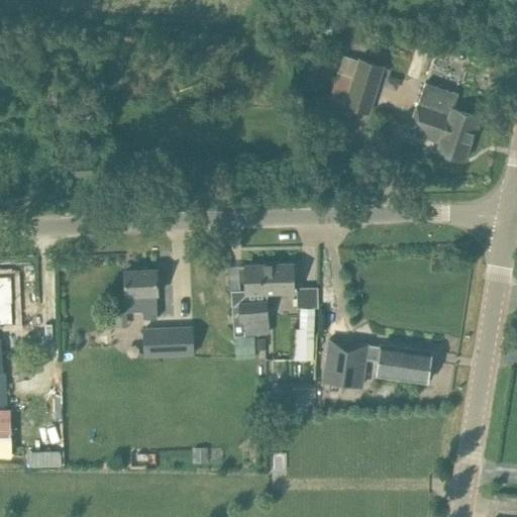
[(346,103),(346,104),(369,111),(383,66),(362,59),(354,78),(339,73),(331,98),(346,103)]
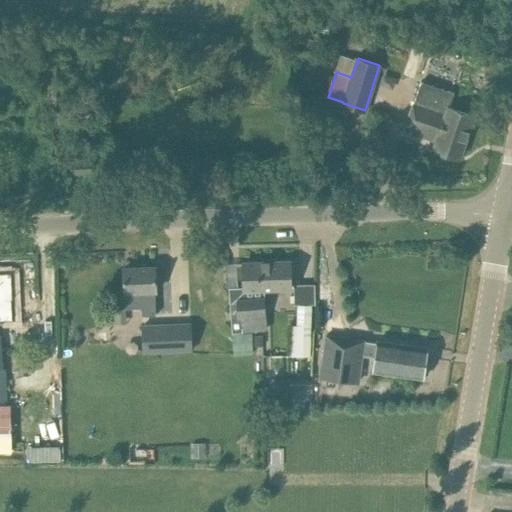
[(453,92),(421,81),(404,131),(435,141),(433,149),(460,158),(474,116),(448,107),(453,92)]
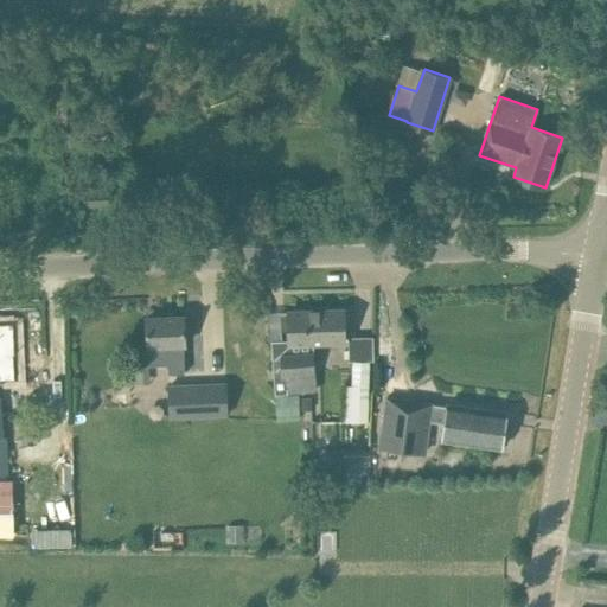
[(289,340),(272,342),(275,395),(317,390),(314,343),(345,342),(344,310),(288,312),(289,340)]
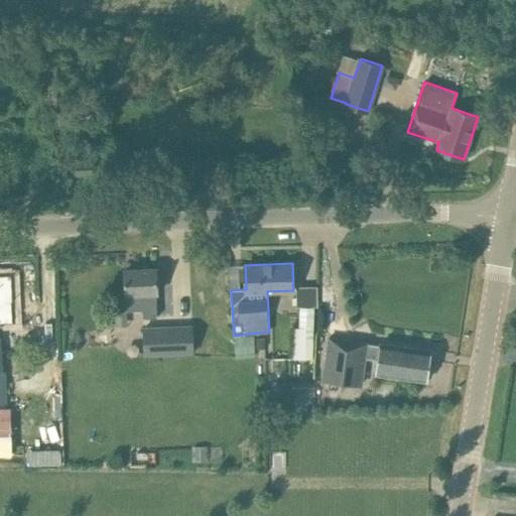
[(126,309),(143,309),(143,317),(157,317),(155,293),(157,293),(157,288),(156,268),(125,270),(126,309)]
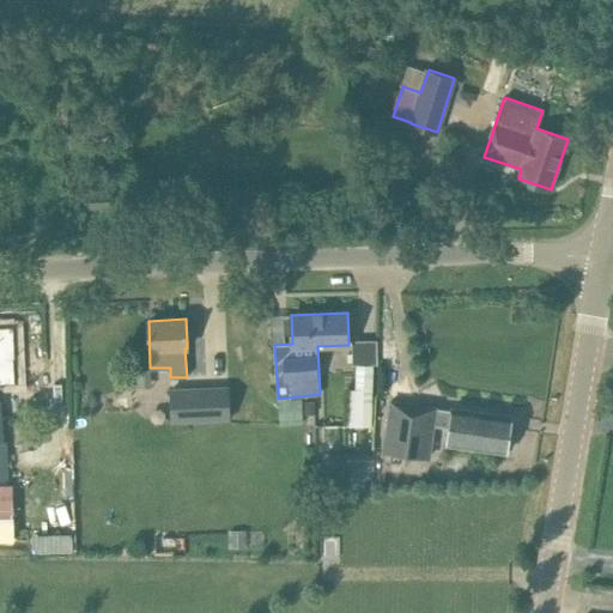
[(0,327),(0,359),(16,359),(13,327),(0,327)]
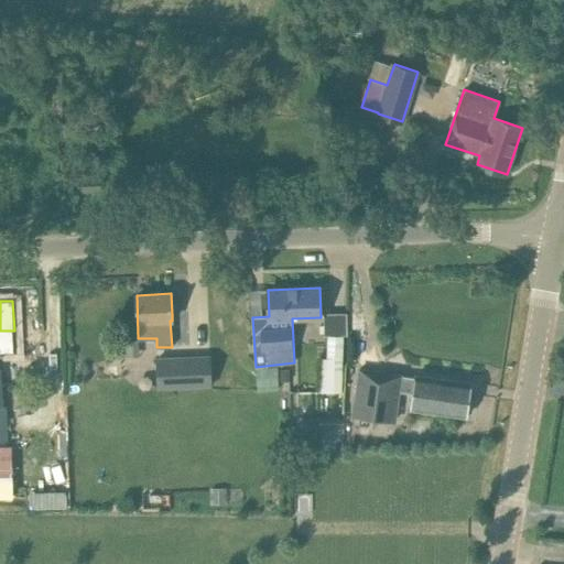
[(343,392),(345,336),(328,336),(328,356),(321,356),(320,392),(343,392)]
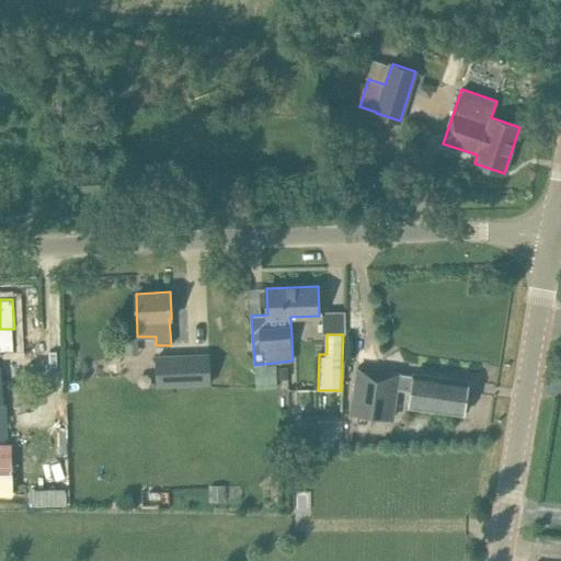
[(159,388),(210,385),(209,356),(158,358),(159,388)]
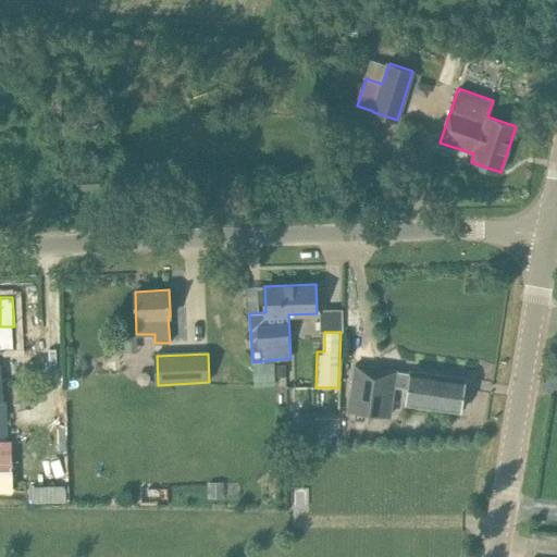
[(277,376),(287,376),(287,364),(277,366),(277,376)]
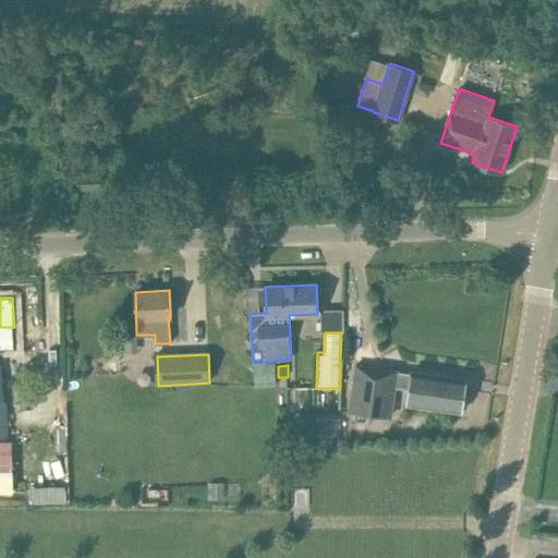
[(356,366),(353,388),(350,409),(390,414),(393,387),(409,389),(407,404),(461,412),(465,378),(412,371),(411,374),(356,366)]
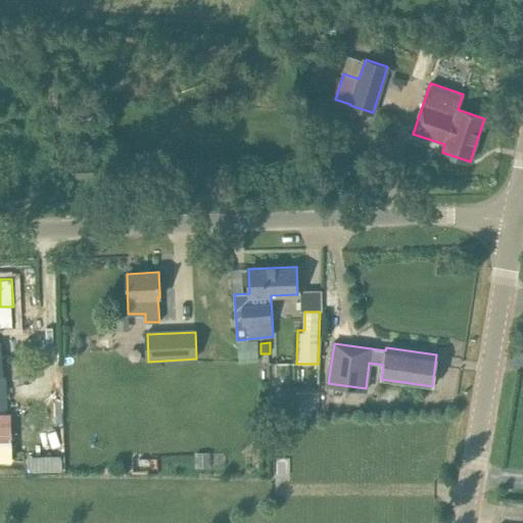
[(273,418),(318,418),(319,388),(280,389),(280,397),(273,398),(273,418)]
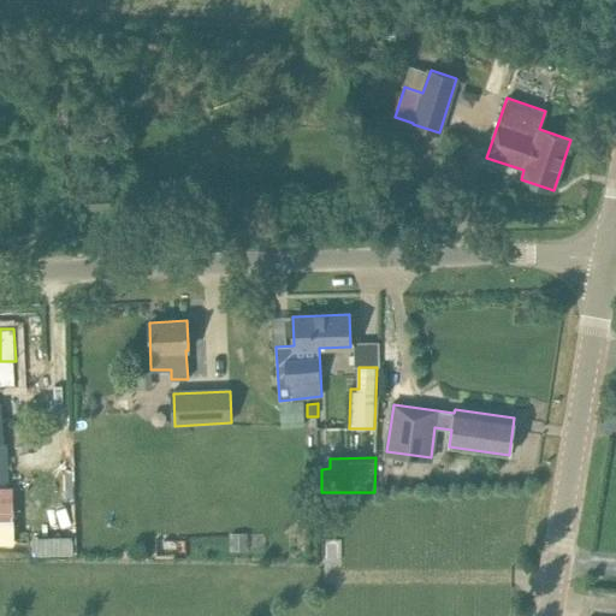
[(0,544),(15,544),(12,486),(0,486),(0,544)]
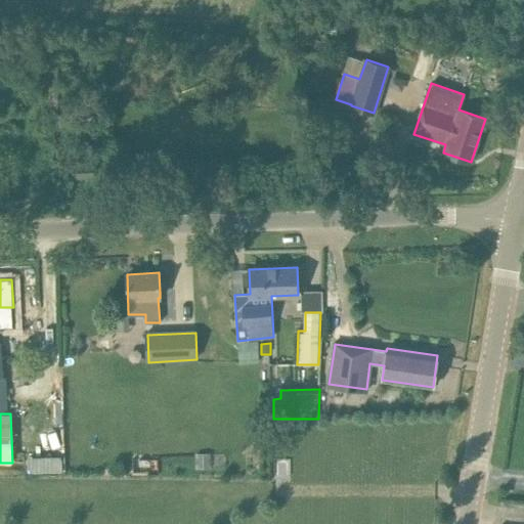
[(211,454),(195,453),(195,469),(211,469),(211,454)]
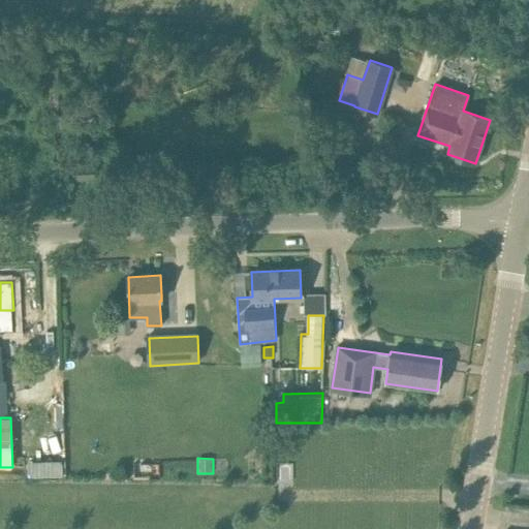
[(61,463),(45,463),(47,478),(61,477),(61,463)]
